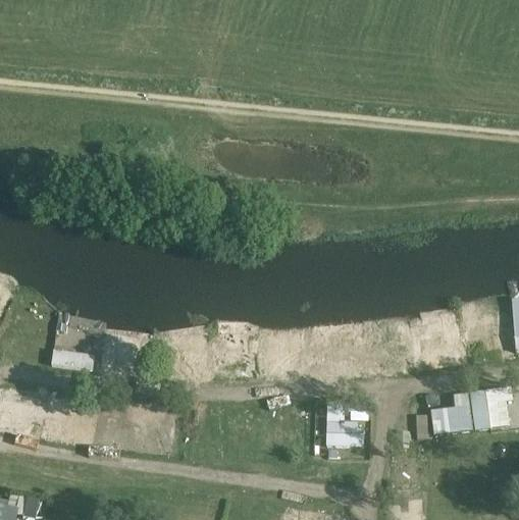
[(442,310),(444,343),(461,342),(459,309),(442,310)]
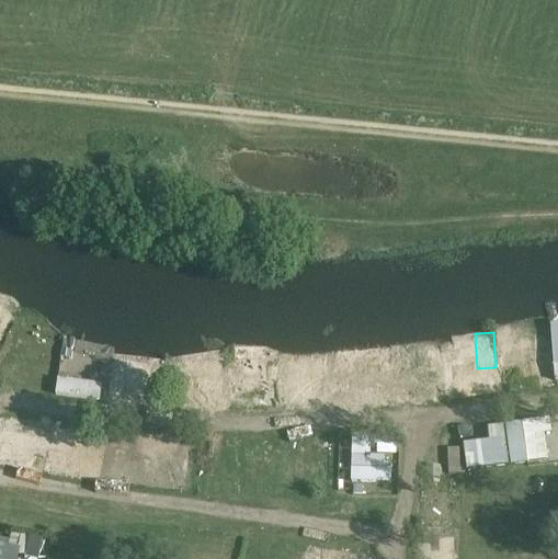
[(385,342),(373,343),(374,362),(386,361),(385,342)]
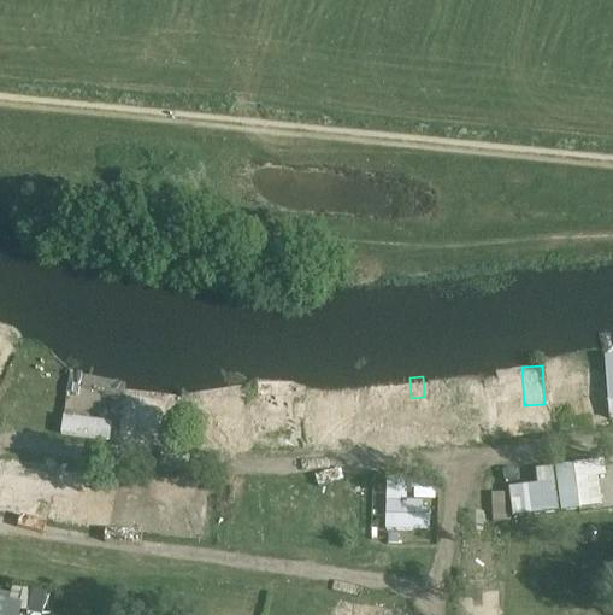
[(437,380),(426,381),(426,396),(438,394),(437,380)]
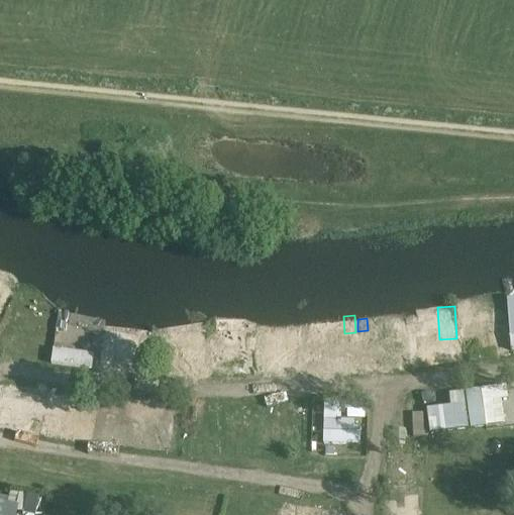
[(410,320),(403,321),(404,332),(412,331),(410,320)]
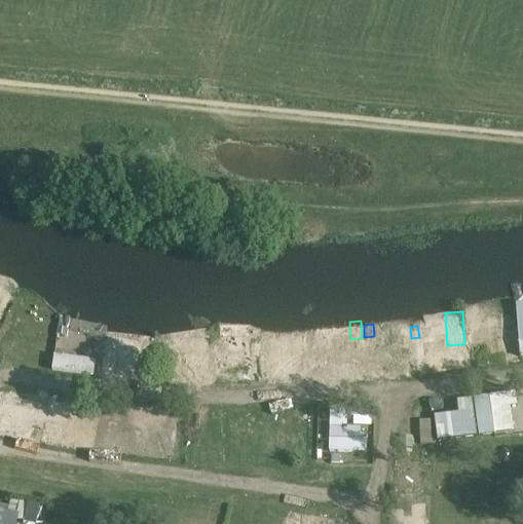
[(54,327),(53,334),(64,335),(65,328),(54,327)]
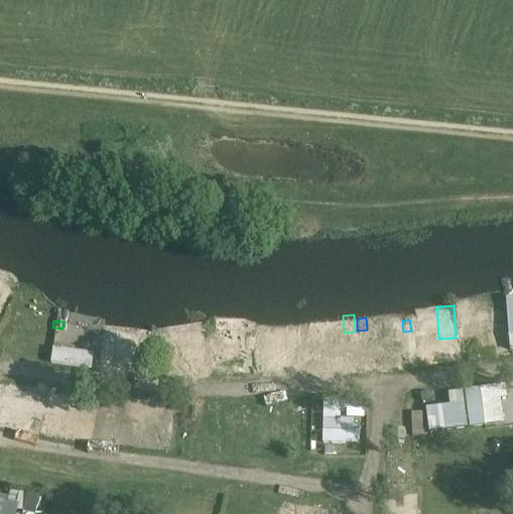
[(99,327),(98,342),(112,343),(113,343),(115,329),(99,327)]
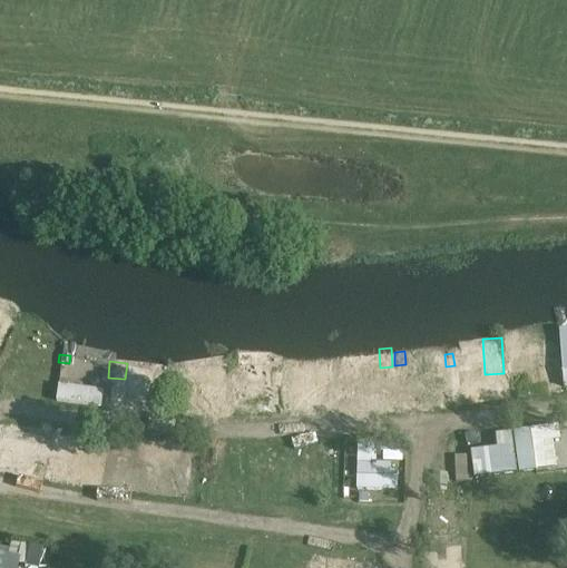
[(459,366),(460,400),(510,398),(509,379),(485,380),(485,365),(459,366)]
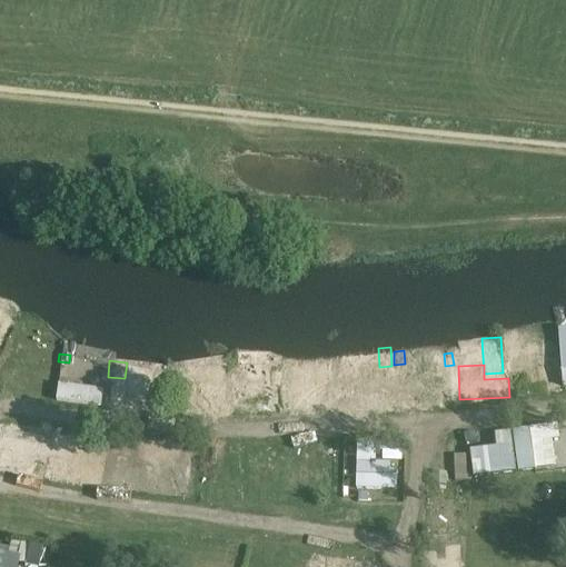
[(192,409),(231,408),(230,367),(191,367),(192,409)]
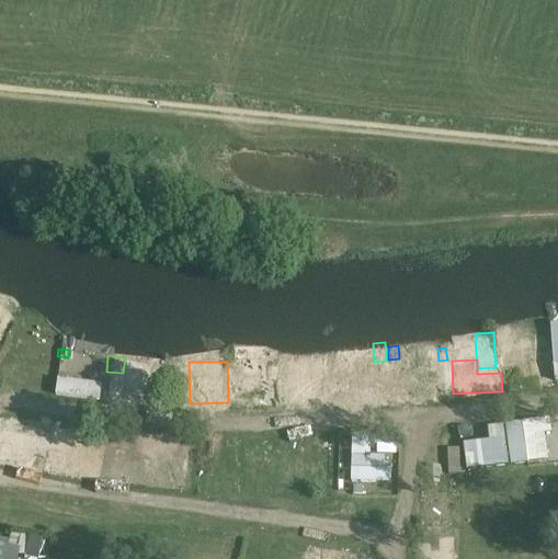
[(273,362),(263,362),(263,378),(273,377),(273,362)]
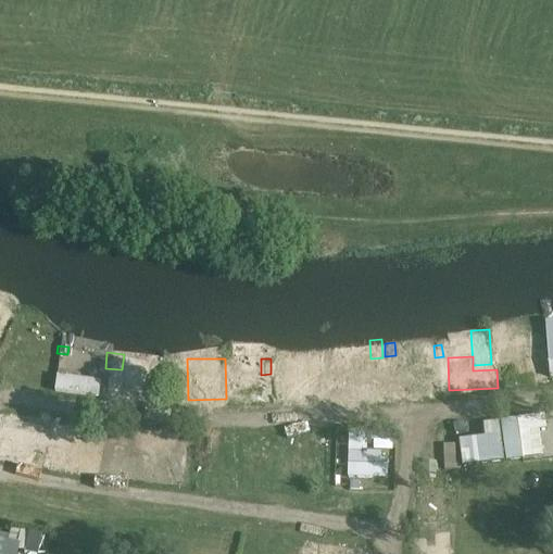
[(543,360),(535,361),(536,374),(545,373),(543,360)]
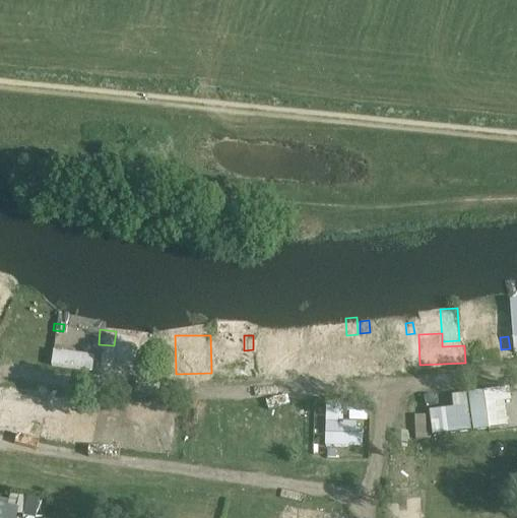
[(431,407),(434,434),(512,426),(508,386),(452,391),(453,405),(431,407)]
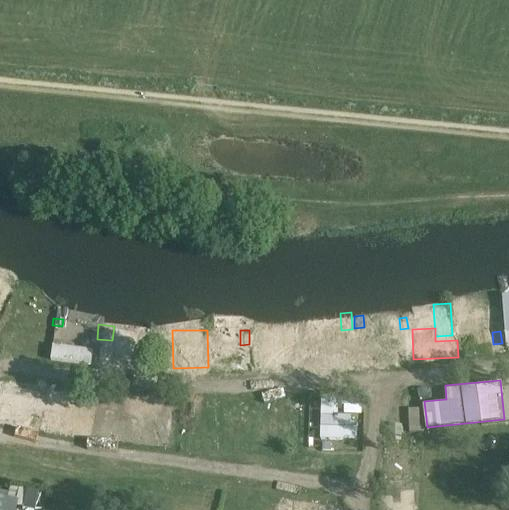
[(27,385),(23,399),(36,404),(40,390),(27,385)]
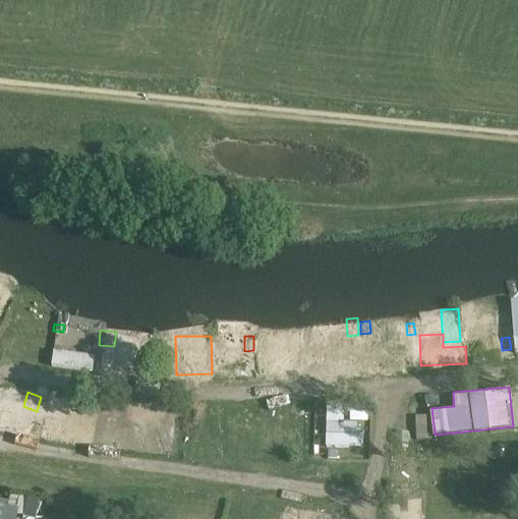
[(57,410),(59,395),(47,393),(42,436),(88,441),(91,415),(57,410)]
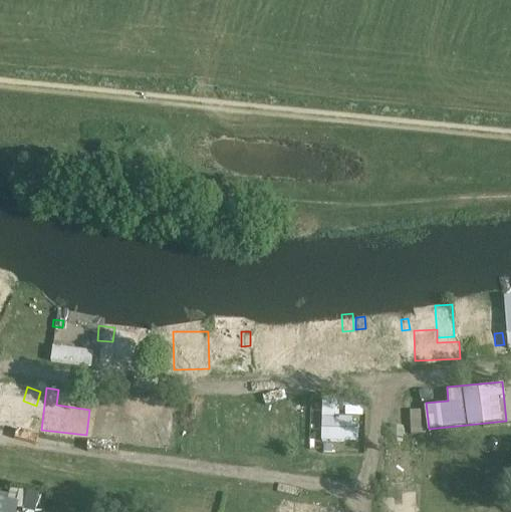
[(426,389),(417,390),(418,398),(427,396),(426,389)]
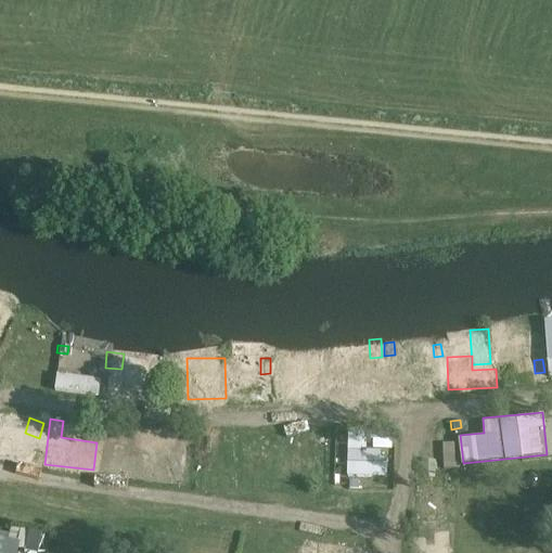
[(127,425),(125,475),(149,476),(150,451),(176,452),(176,427),(127,425)]
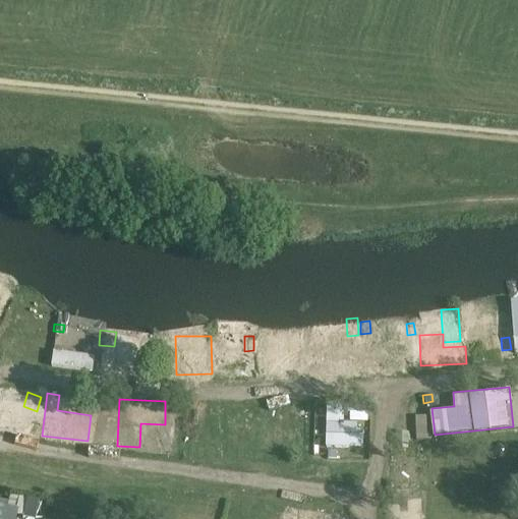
[(101,400),(99,411),(115,414),(117,403),(101,400)]
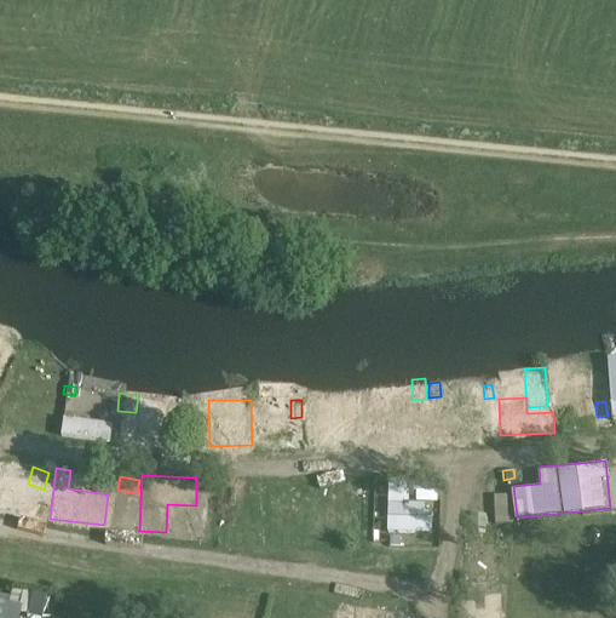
[(432,501),(437,501),(437,479),(389,478),(387,531),(431,531),(432,501)]
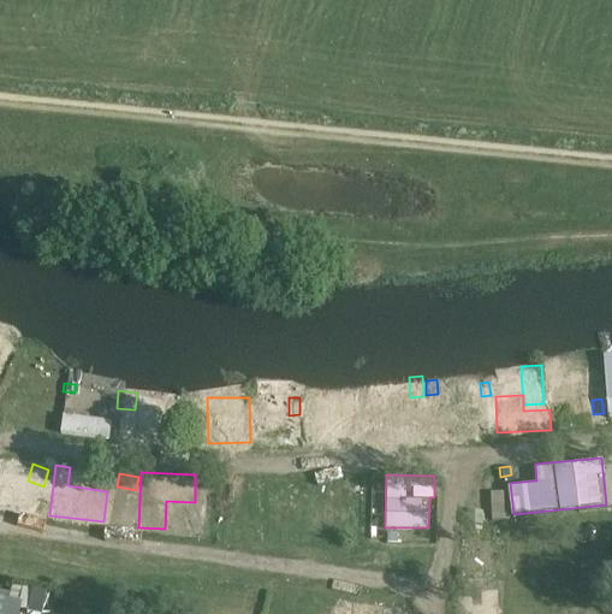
[(489,489),(491,517),(505,517),(504,489),(489,489)]
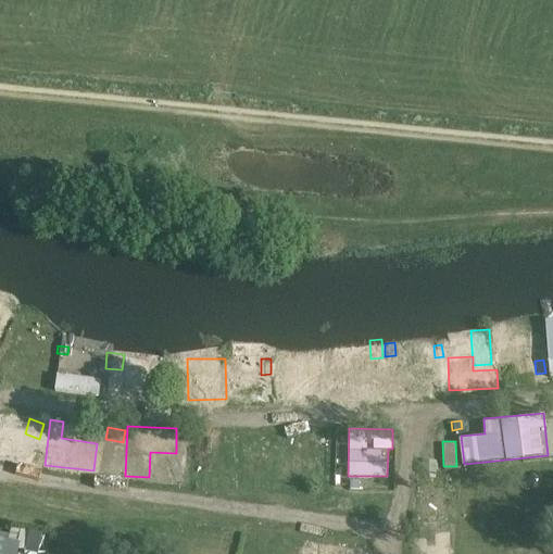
[(420,461),(419,473),(432,474),(432,462),(420,461)]
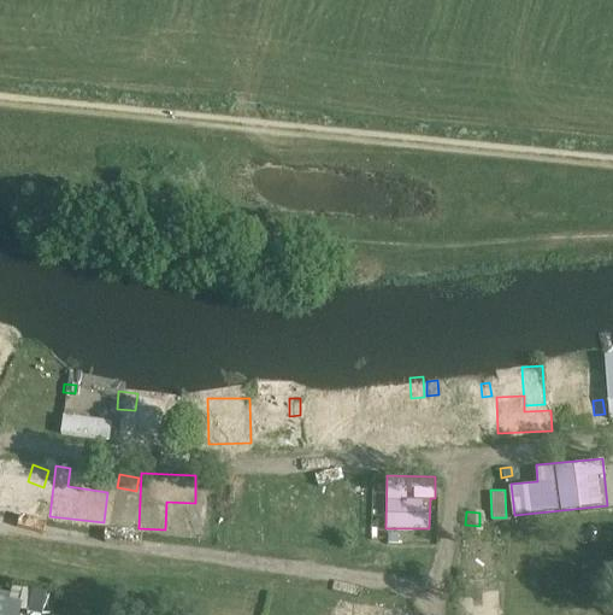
[(470,578),(457,579),(458,596),(470,595),(470,578)]
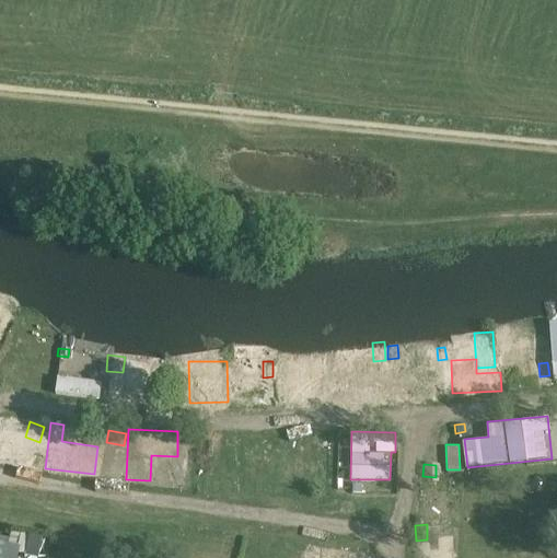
[(25,535),(21,556),(30,557),(33,557),(37,537),(25,535)]
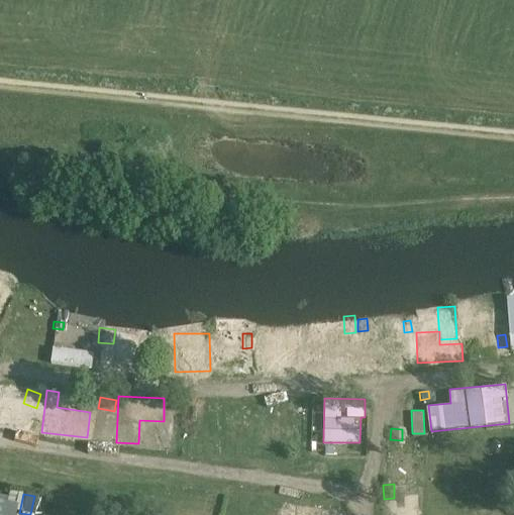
[(0,514),(15,514),(17,501),(0,499),(0,514)]
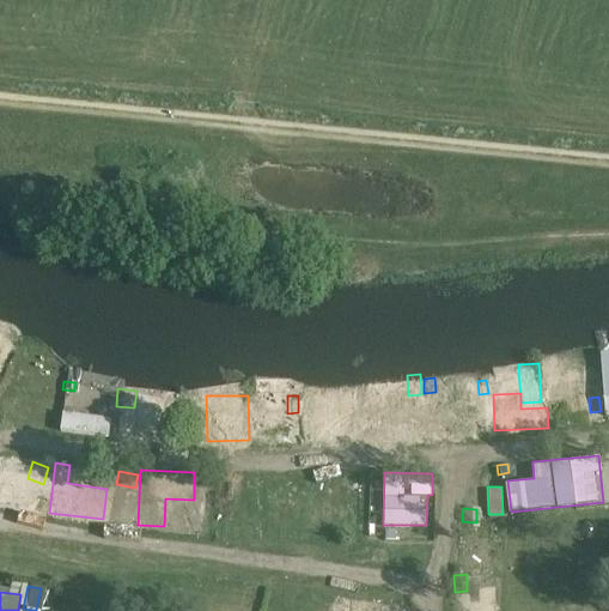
[(47,600),(44,610),(67,610),(69,605),(47,600)]
